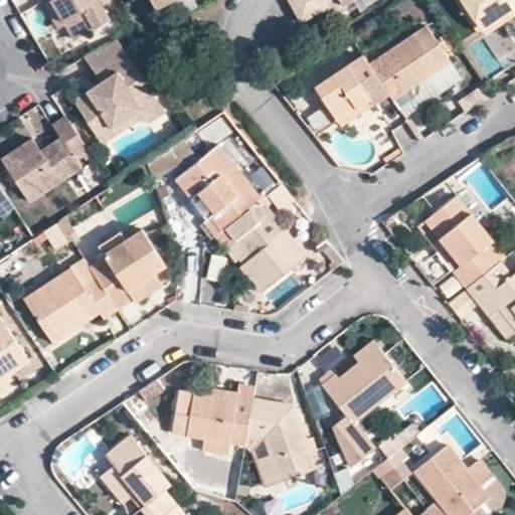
[(71,44),(107,23),(93,0),(36,0),(41,7),(47,3),(62,28),(71,44)]
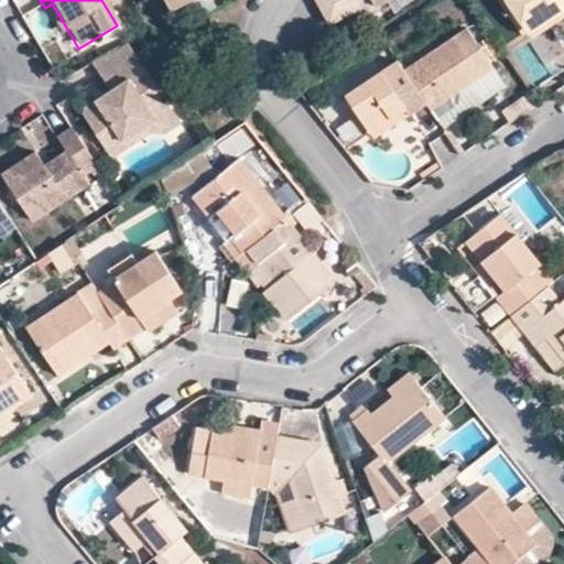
[(164,0),(170,9),(186,0),(164,0)]
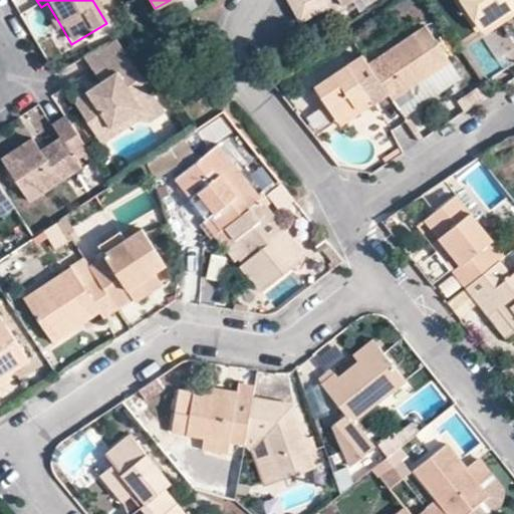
[(317,6),(320,11),(341,0),(294,0),(285,5),(293,18),(317,6)]
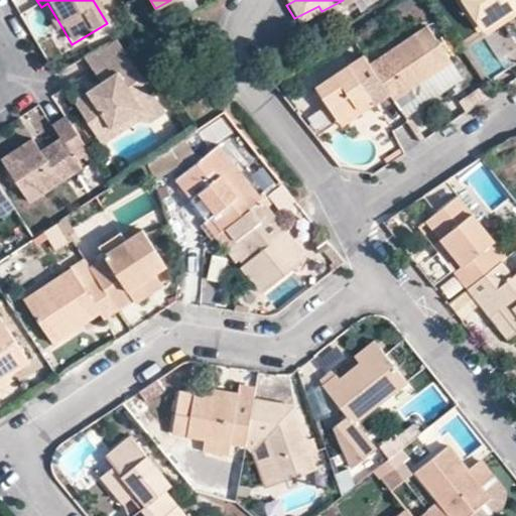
[(515,0),(454,0),(474,30),(495,15),(512,4),(515,0)]
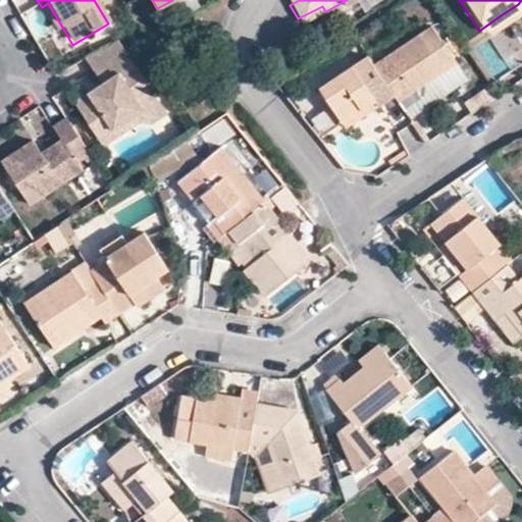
[(48,3),(42,7),(57,33),(63,29),(48,3)]
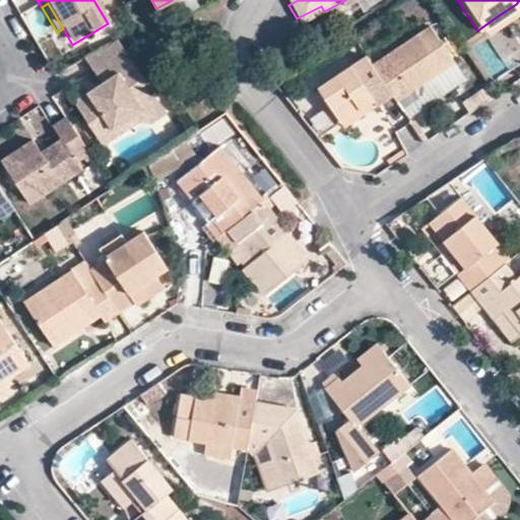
[(519,11),(519,9),(516,4),(499,15),(504,22),(519,11)]
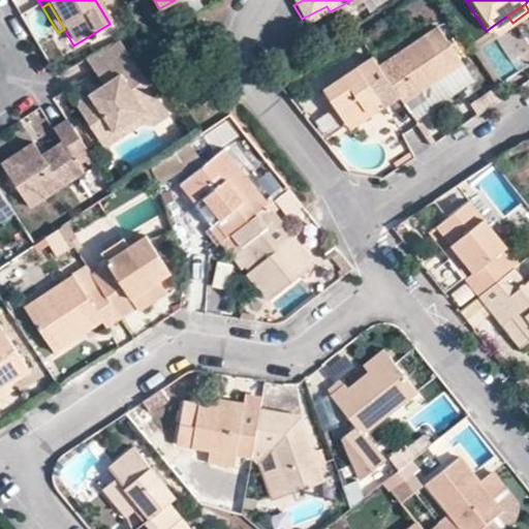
[(459,62),(435,26),(389,56),(376,64),(395,95),(400,100),(411,93),(459,62)]
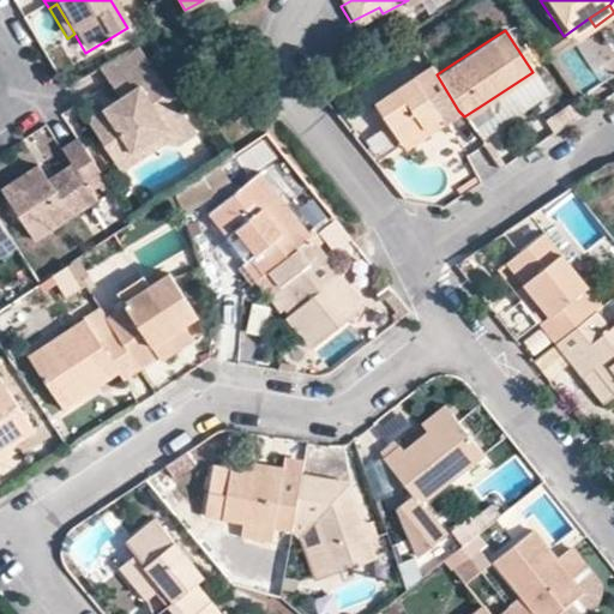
[(97,72),(118,106),(92,121),(90,130),(115,168),(170,134),(167,128),(180,120),(134,48),(97,72)]
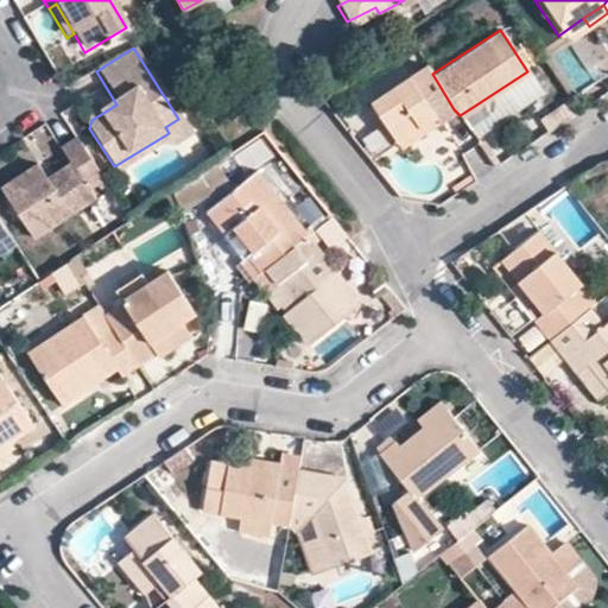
[(369,100),(394,139),(431,115),(436,122),(454,109),(432,74),(431,71),(412,86),(406,76),(369,100)]
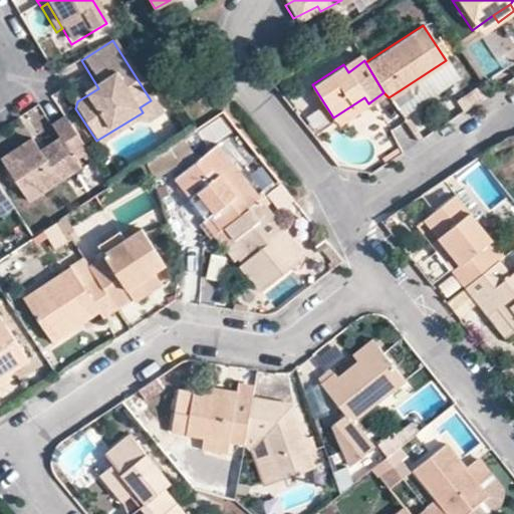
[(368,103),(364,97),(333,117),(337,123),(368,103)]
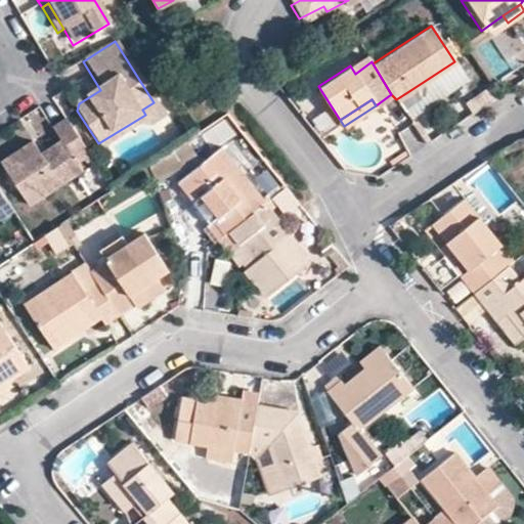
[(138,129),(146,126),(163,117),(154,102),(142,110),(145,115),(98,143),(102,151),(138,129)]
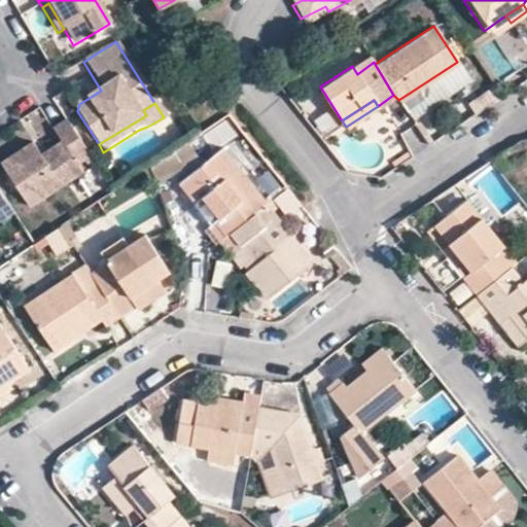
[(29,142),(0,161),(30,206),(80,172),(73,163),(86,154),(63,119),(49,129),(58,140),(42,149),(45,155),(40,160),(36,153),(29,142)]
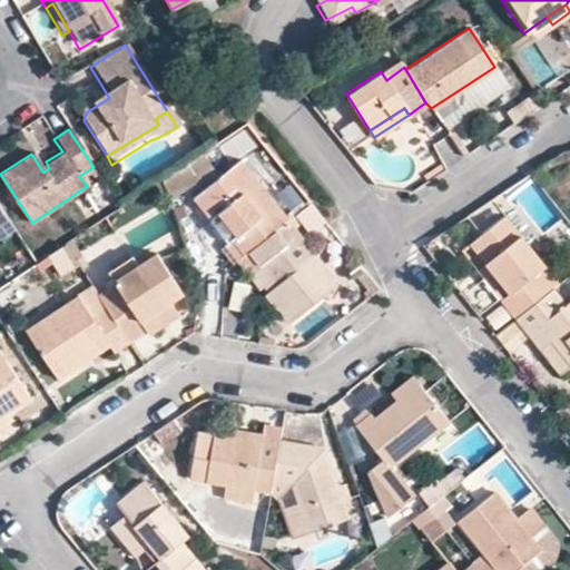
[(449,136),(435,144),(448,163),(461,155),(449,136)]
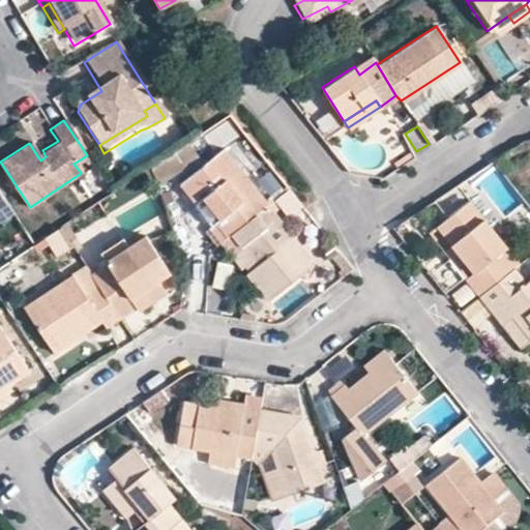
[(221,239),(228,234),(264,204),(222,149),(180,182),(194,201),(198,198),(215,221),(209,224),(221,239)]
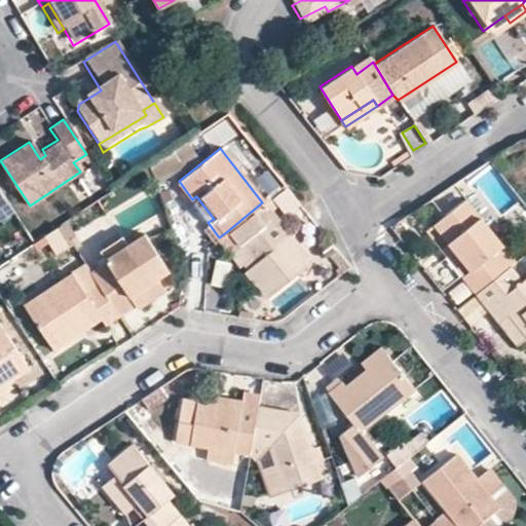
[(40,159),(45,155),(42,149),(36,153),(40,159)]
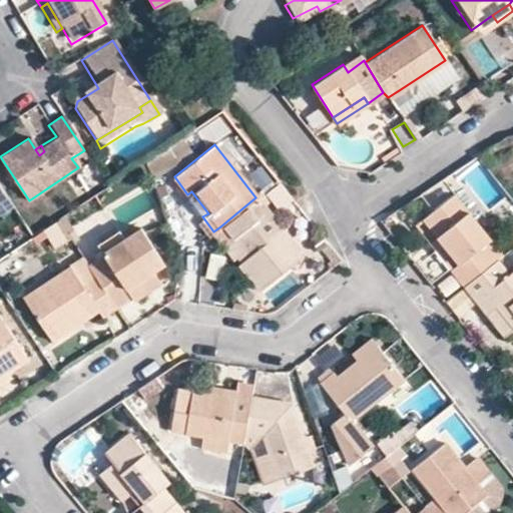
[(432,233),(440,244),(454,263),(446,269),(460,286),(494,259),(501,251),(451,190),(418,216),(432,233)]
